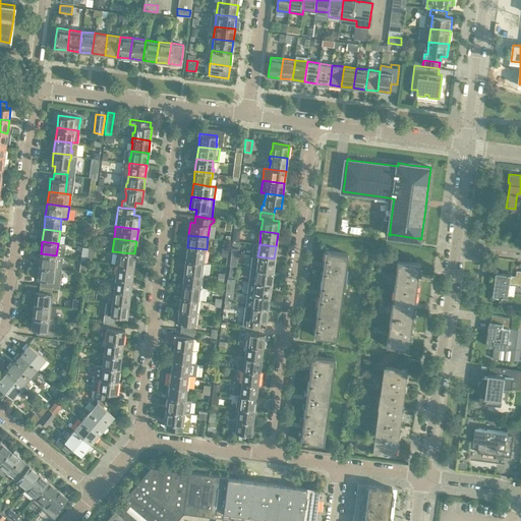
[(207,249),(187,247),(185,259),(205,263),(207,249)]
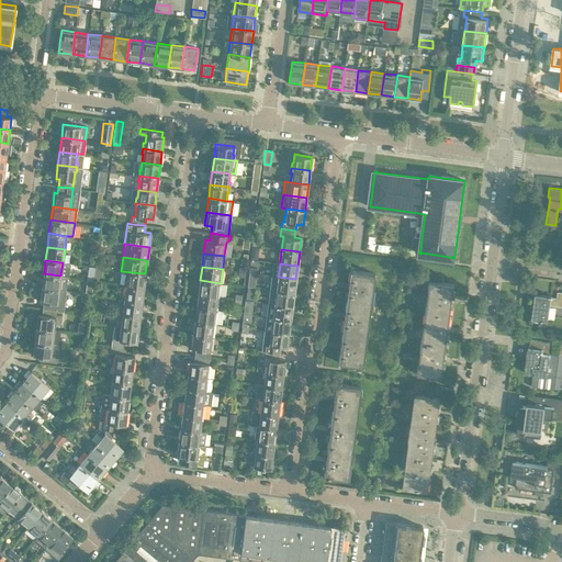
[(350,270),(348,283),(346,301),(370,304),(374,273),(350,270)]
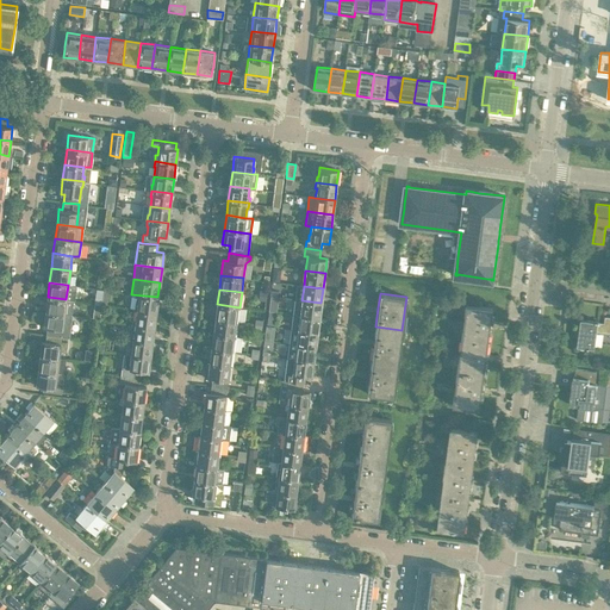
[(156,312),(157,297),(131,294),(130,309),(137,309),(156,312)]
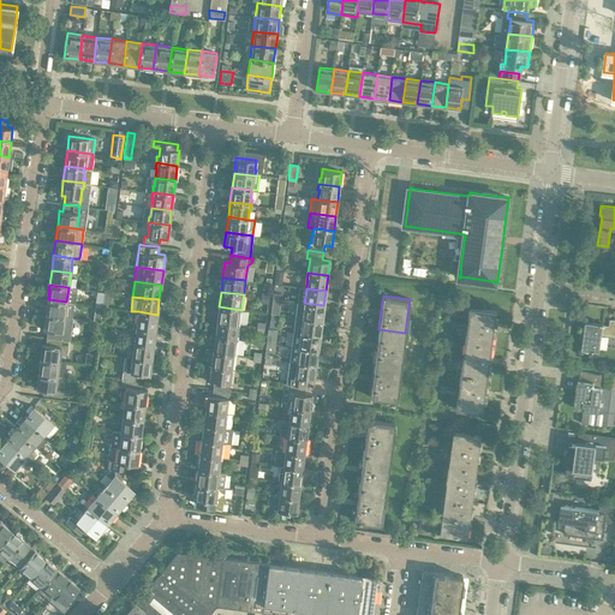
[(72,317),(73,303),(66,302),(48,299),(45,318),(64,321),(65,316),(72,317)]
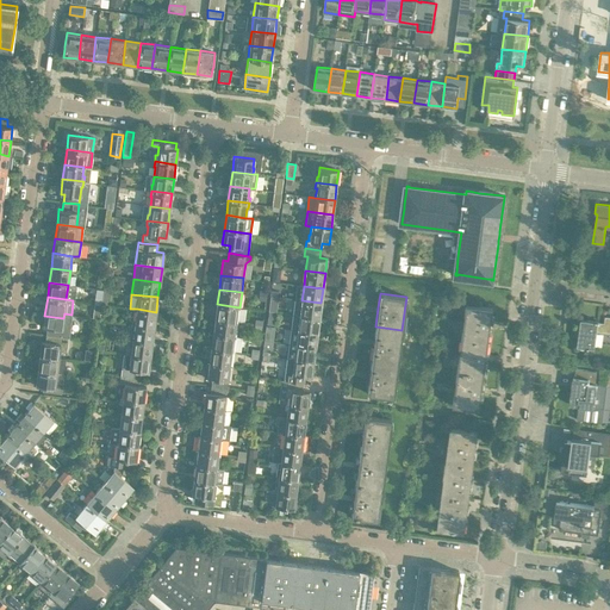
[(319,318),(321,303),(302,300),(294,299),(292,315),(319,318)]
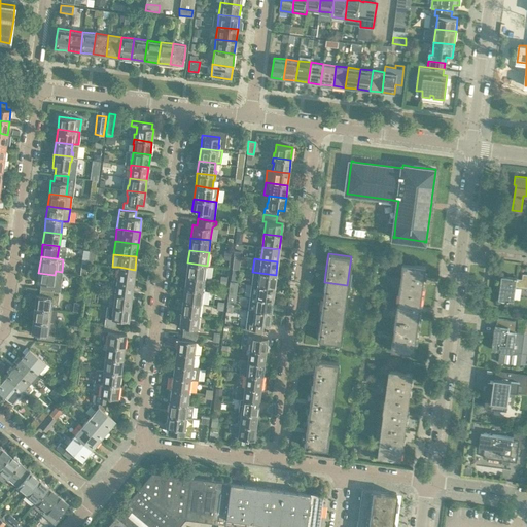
[(207,266),(187,262),(186,276),(205,278),(207,266)]
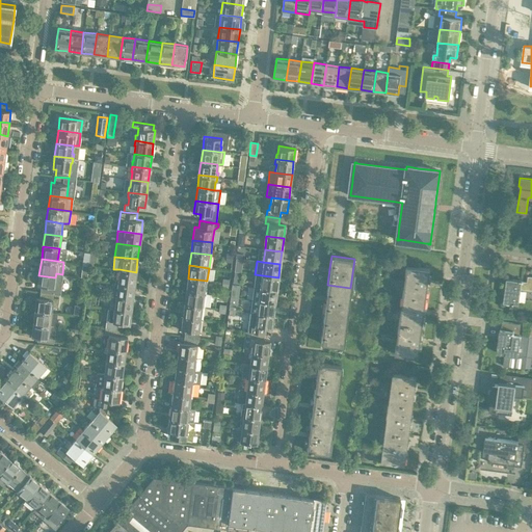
[(407,265),(403,294),(427,297),(430,268),(407,265)]
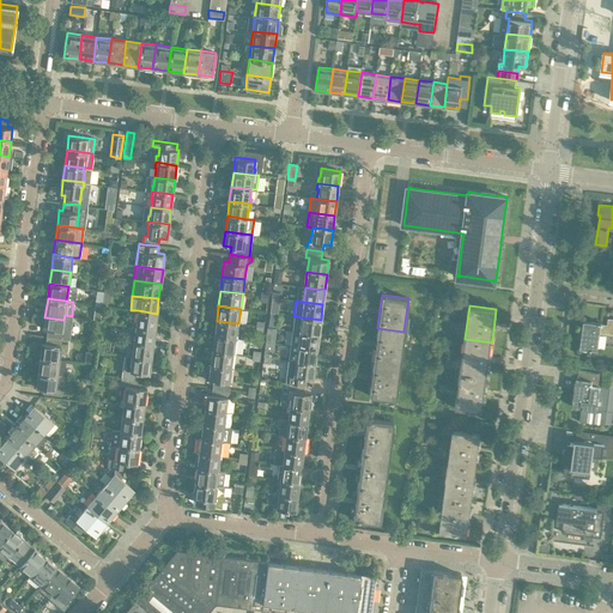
[(157,314),(138,310),(135,326),(155,328),(157,314)]
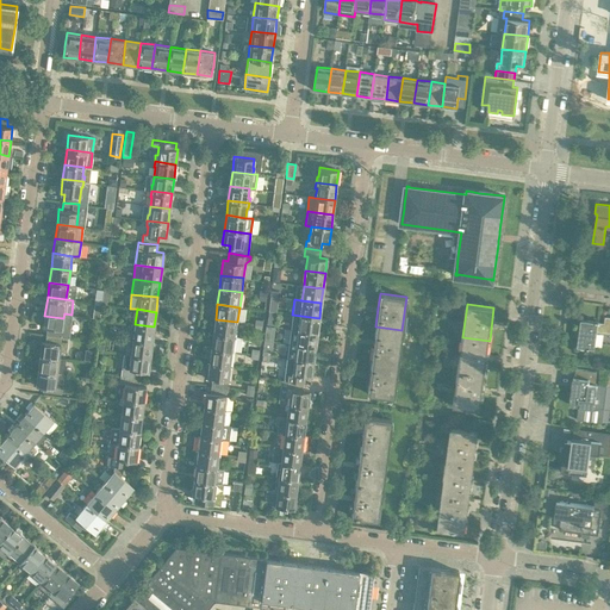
[(317,332),(319,318),(292,315),(291,329),(317,332)]
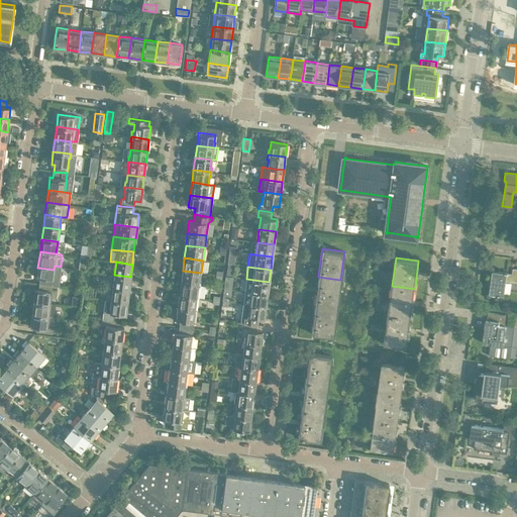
[(54,270),(37,268),(36,277),(39,277),(38,284),(52,285),(54,270)]
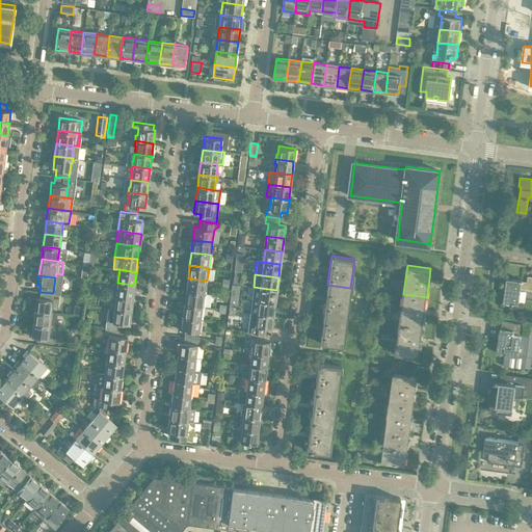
[(520,280),(506,278),(503,301),(511,302),(511,303),(513,303),(513,302),(519,303),(521,289),(531,290),(531,276),(528,275),(527,282),(522,281),(522,280),(520,280)]
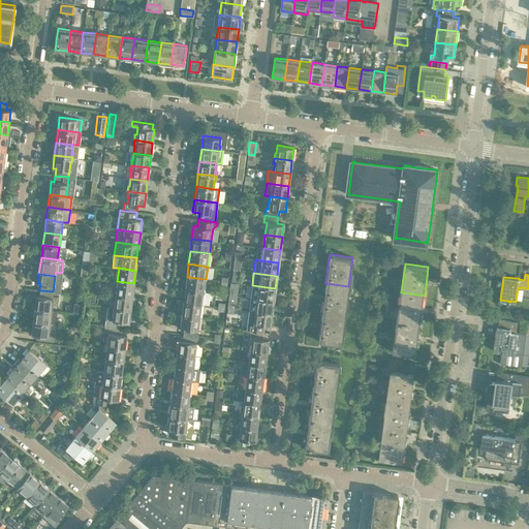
[(206,279),(187,277),(185,289),(205,291),(206,279)]
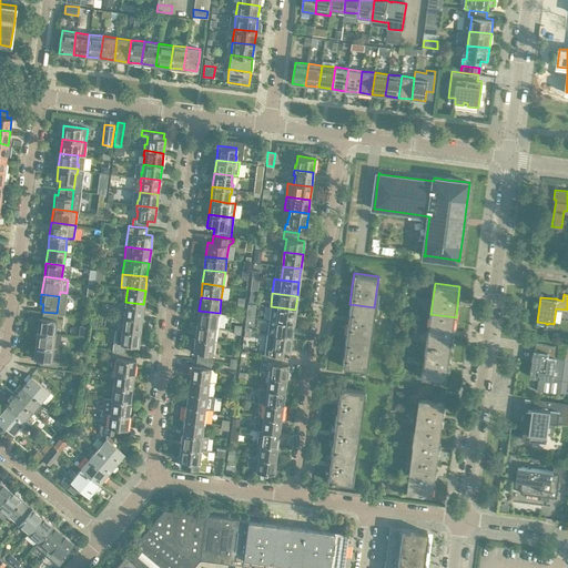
[(143,304),(125,302),(123,316),(141,318),(143,304)]
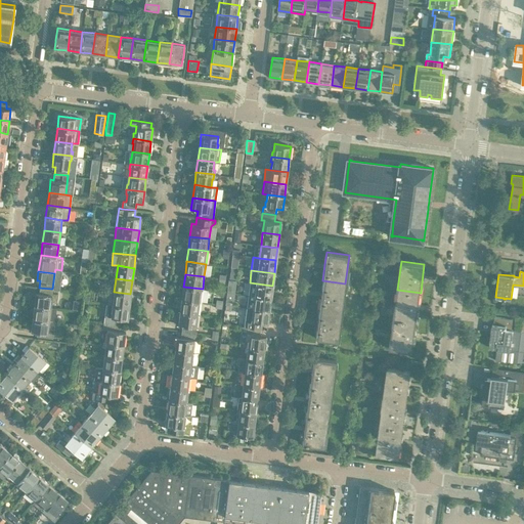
[(345,284),(322,280),(318,309),(342,312),(345,284)]
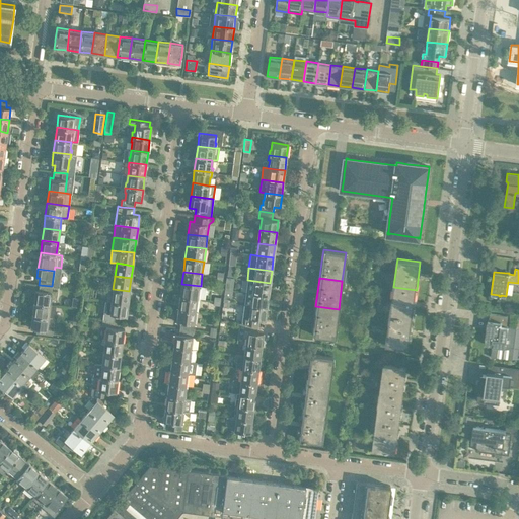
[(268,295),(270,283),(247,280),(245,292),(268,295)]
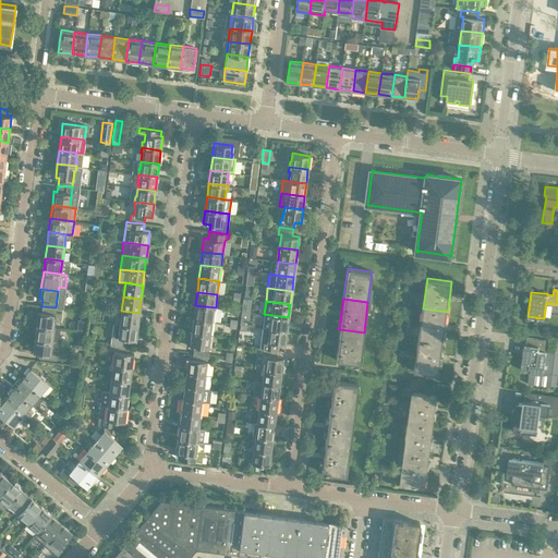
[(216,307),(195,305),(193,318),(214,322),(216,307)]
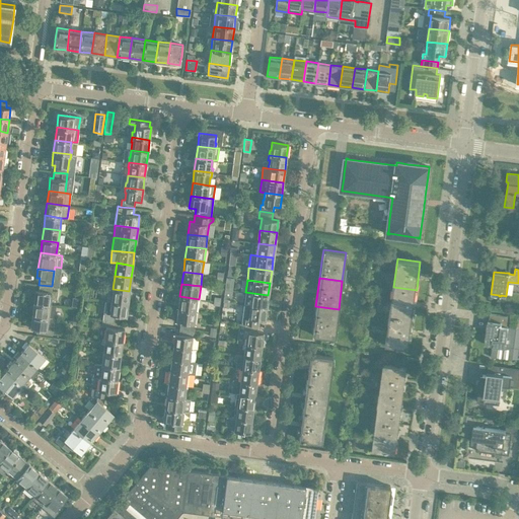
[(52,286),(39,285),(39,290),(35,290),(33,302),(50,304),(52,286)]
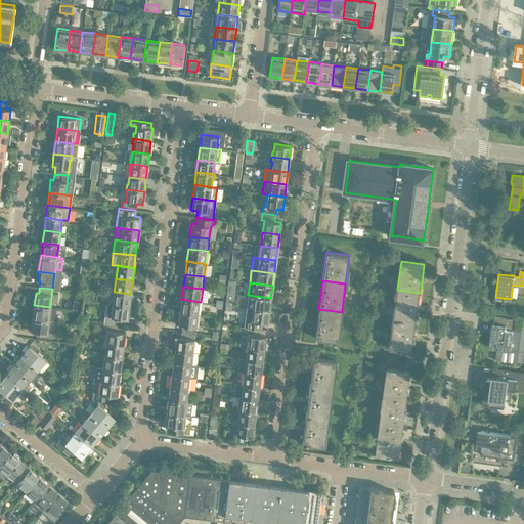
[(417,321),(419,305),(421,293),(397,290),(394,318),(417,321)]
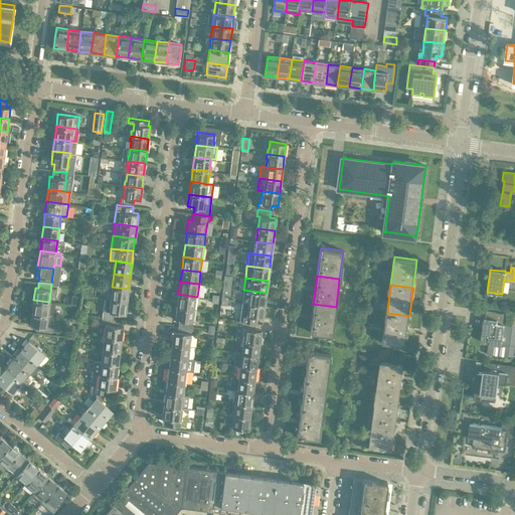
[(127,301),(128,289),(112,287),(107,286),(106,298),(111,299),(127,301)]
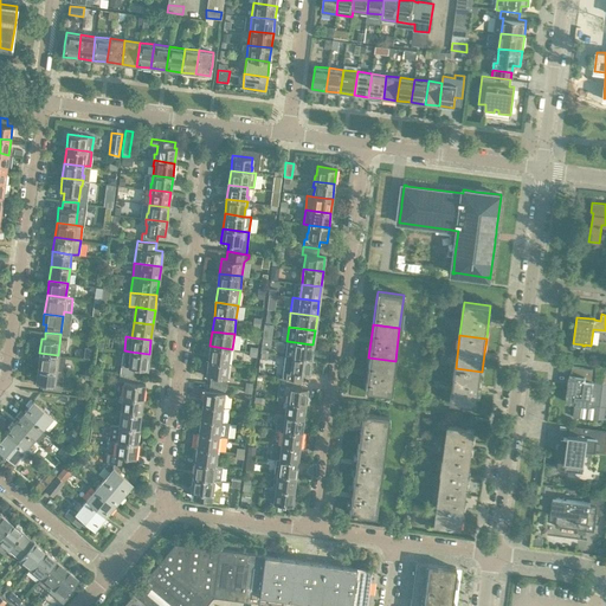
[(311,359),(313,345),(287,341),(285,355),(292,356),(311,359)]
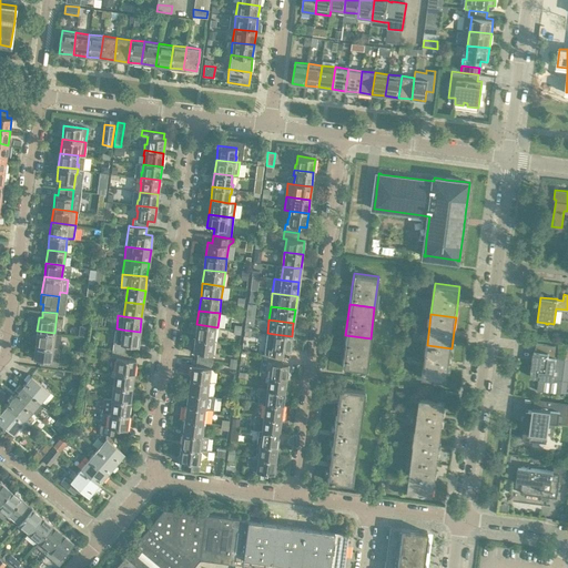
[(217,327),(196,324),(195,338),(215,341),(217,327)]
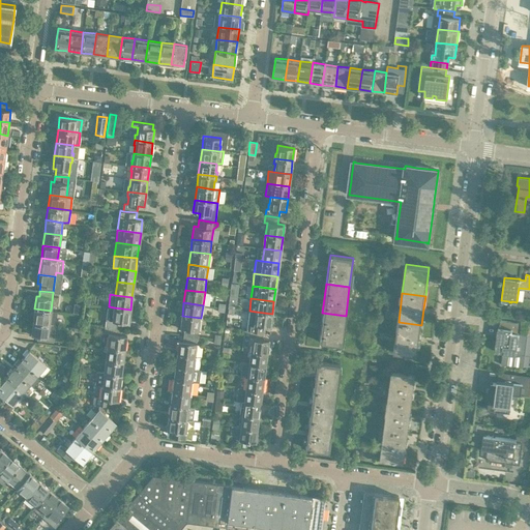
[(128,323),(130,310),(114,307),(113,315),(107,315),(106,320),(106,319),(105,326),(121,328),(122,322),(128,323)]
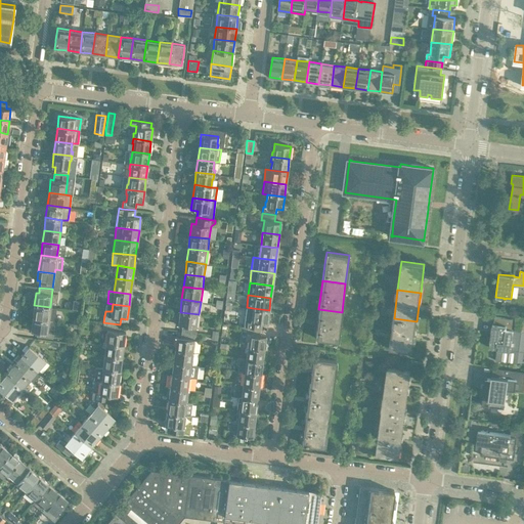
[(50,307),(34,305),(33,317),(54,320),(56,308),(50,307)]
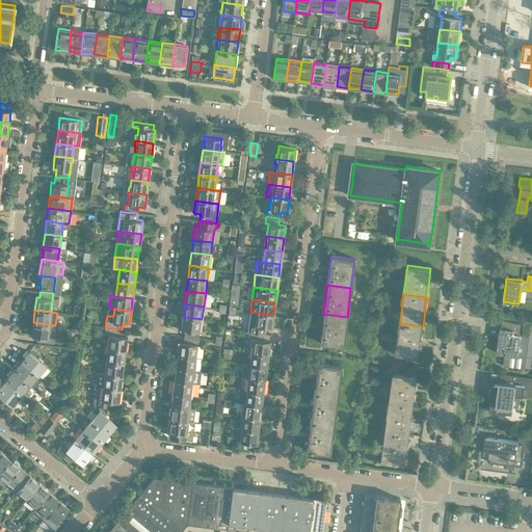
[(273,315),(257,313),(255,325),(251,325),(250,331),(264,334),(265,327),(271,328),(273,315)]
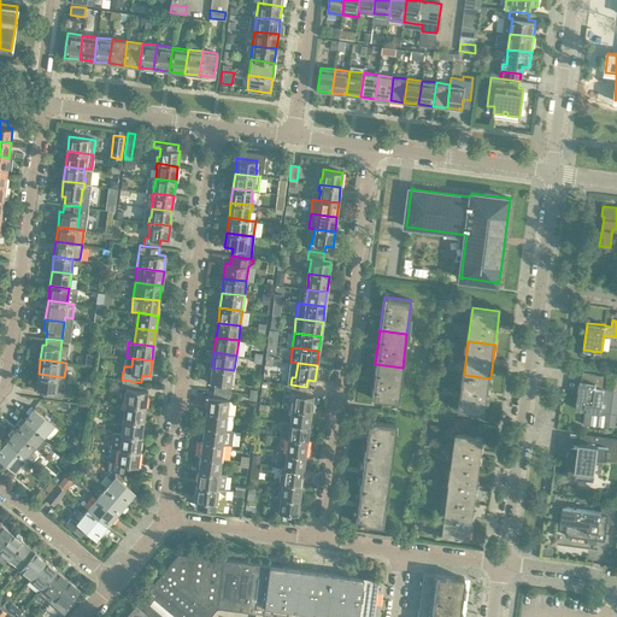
[(403,368),(375,364),(371,398),(398,401),(403,368)]
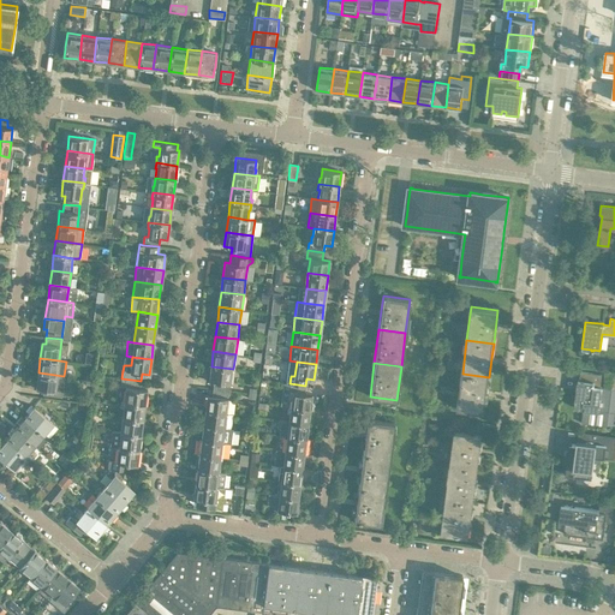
[(233,369),(212,366),(209,381),(214,381),(213,388),(231,390),(231,383),(232,383),(233,369)]
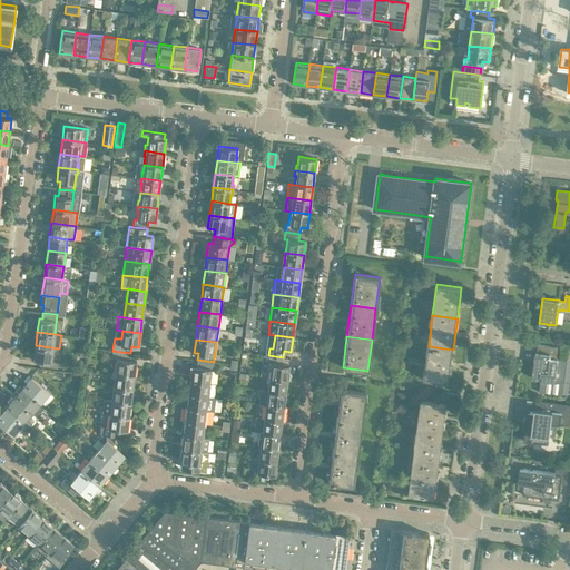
[(533,372),(532,377),(541,379),(539,392),(562,395),(567,360),(557,359),(558,347),(538,344),(537,353),(536,353),(533,371),(532,371),(532,372),(533,372)]
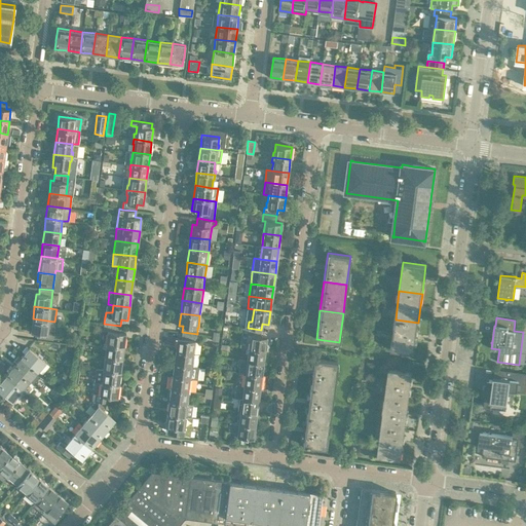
[(52,339),(54,322),(33,318),(31,332),(38,333),(37,337),(52,339)]
